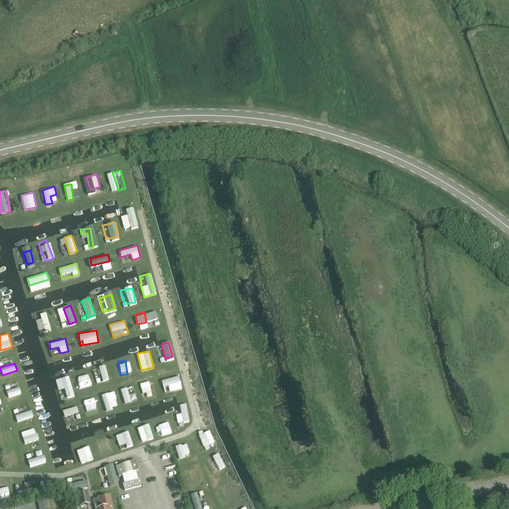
[(100,372),(102,381),(109,379),(105,364),(92,368),(94,374),(100,372)]
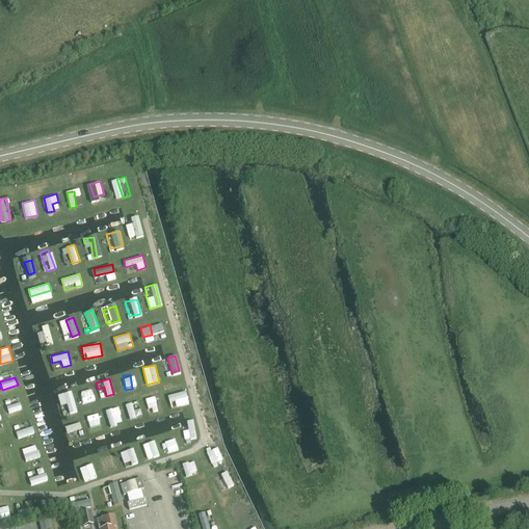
[(83,387),(86,401),(94,400),(89,385),(83,387)]
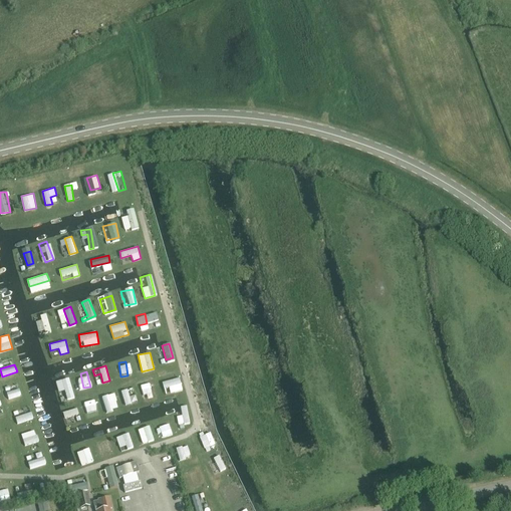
[(162,381),(163,388),(168,387),(170,393),(183,390),(179,376),(162,381)]
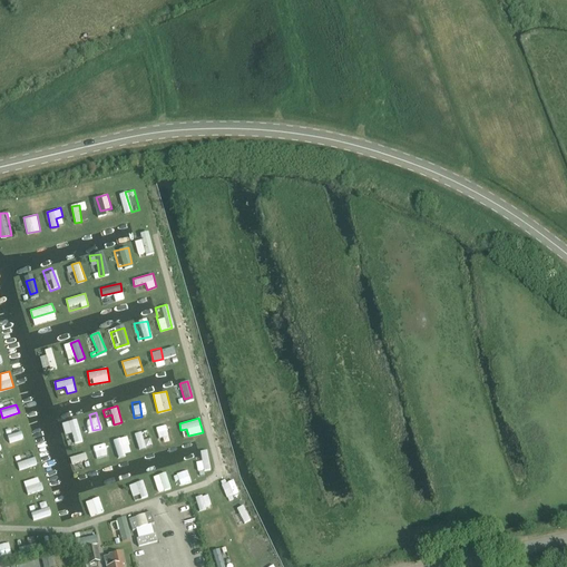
[(68,421),(74,443),(82,440),(77,419),(68,421)]
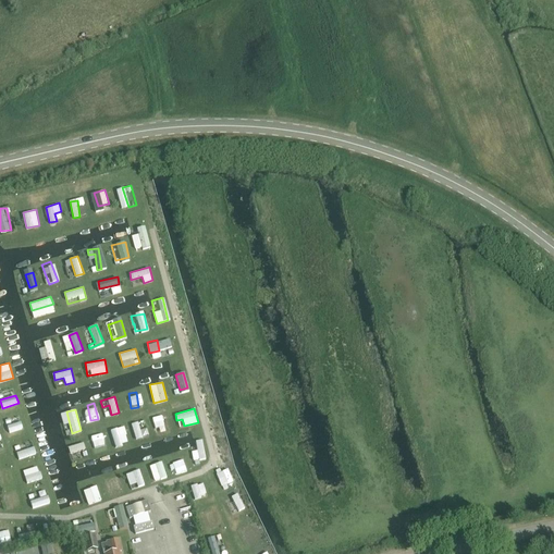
[(160,415),(152,416),(156,435),(163,434),(160,415)]
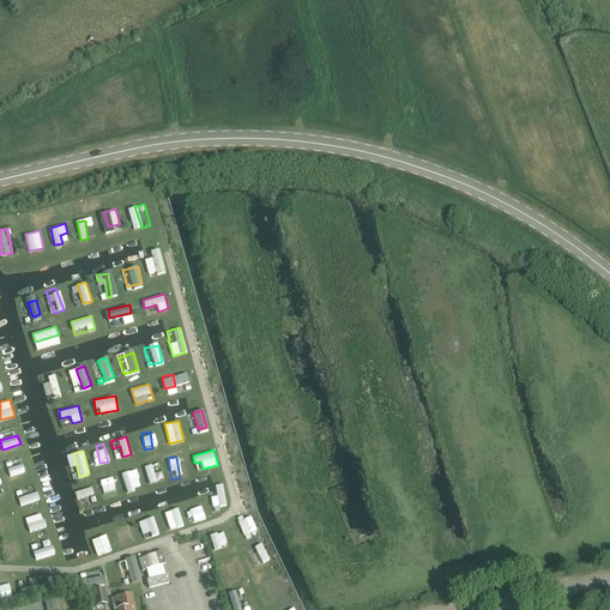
[(150,483),(158,479),(151,464),(143,466),(150,483)]
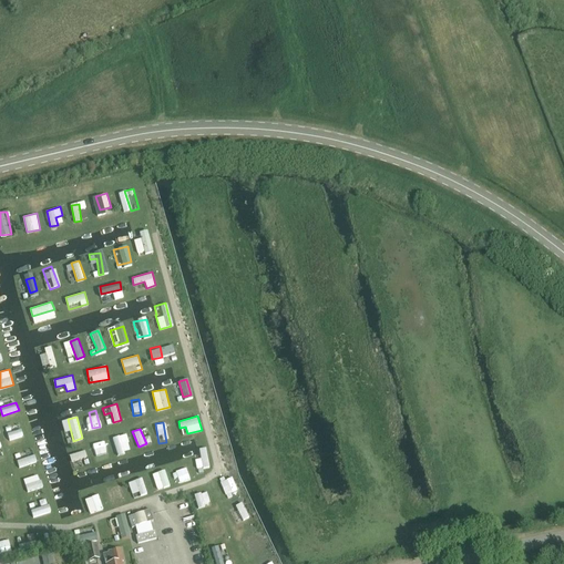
[(121,440),(126,438),(125,432),(112,437),(118,455),(125,453),(121,440)]
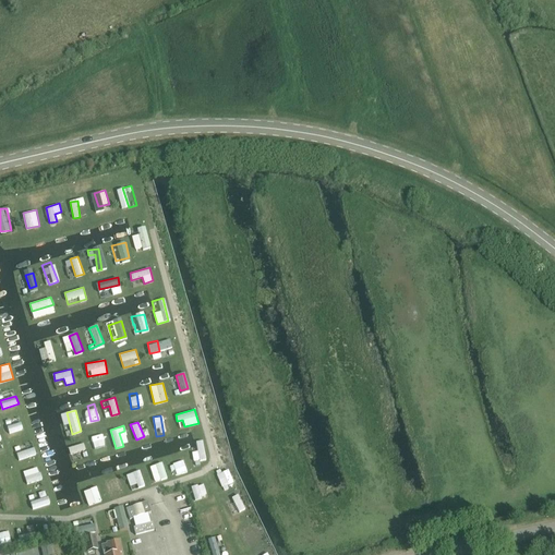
[(11,433),(13,438),(27,433),(25,427),(11,433)]
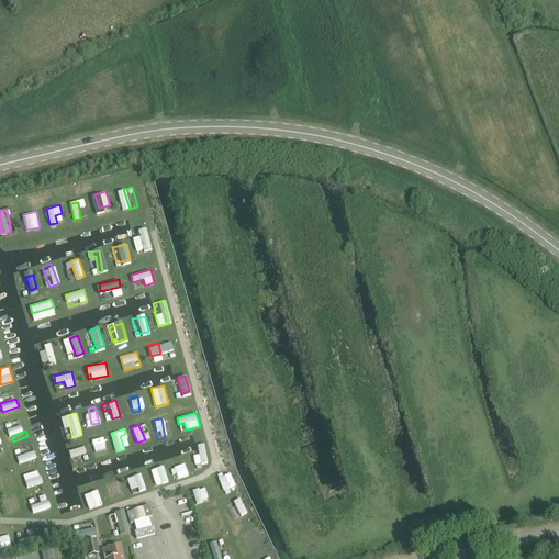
[(99,443),(105,440),(103,435),(90,439),(96,456),(103,454),(99,443)]
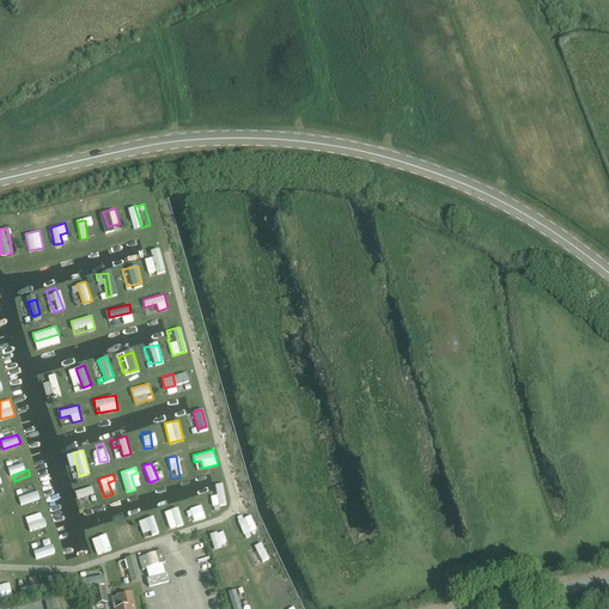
[(20,504),(41,498),(37,489),(18,497),(20,504)]
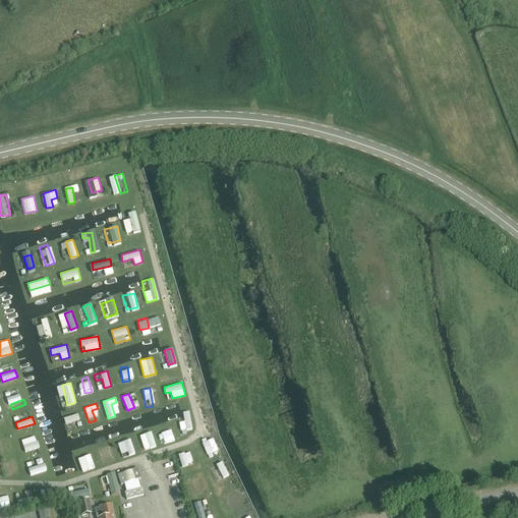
[(171,426),(164,428),(169,441),(175,439),(171,426)]
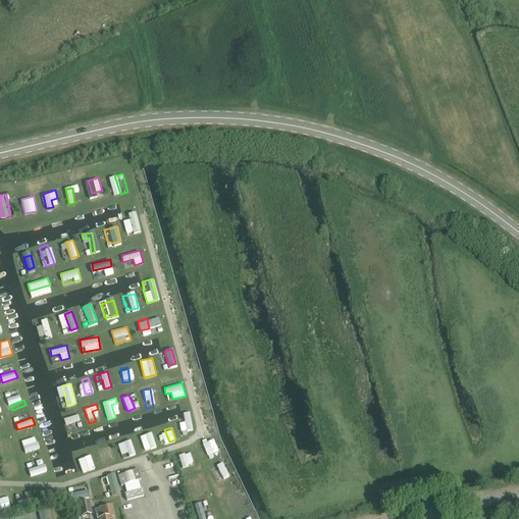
[(141,443),(143,450),(156,447),(152,431),(145,433),(147,442),(141,443)]
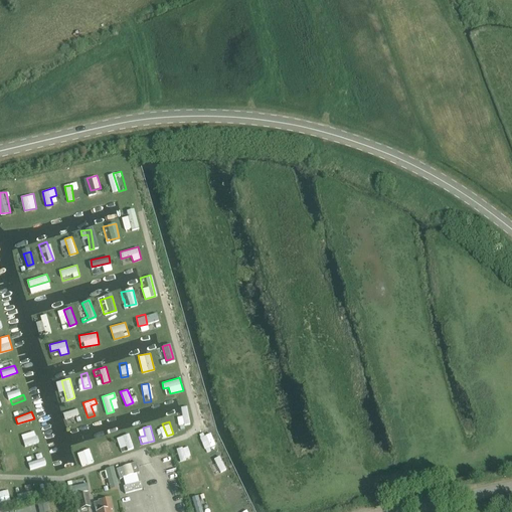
[(0,433),(0,441),(0,446),(12,445),(11,432),(0,433)]
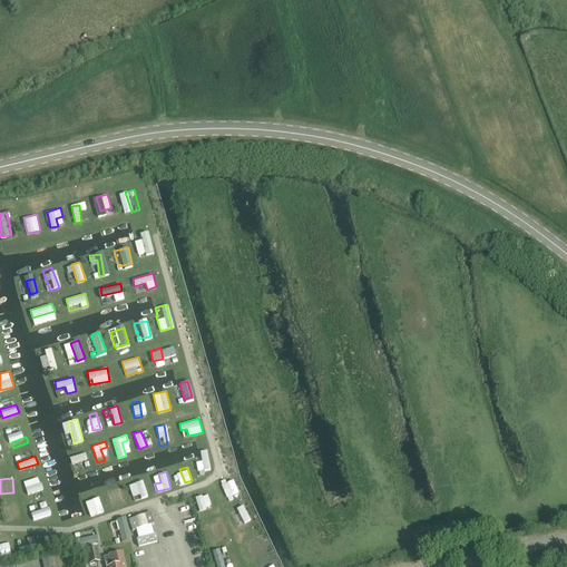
[(135,499),(147,496),(143,480),(134,482),(135,484),(129,485),(130,491),(133,491),(135,499)]
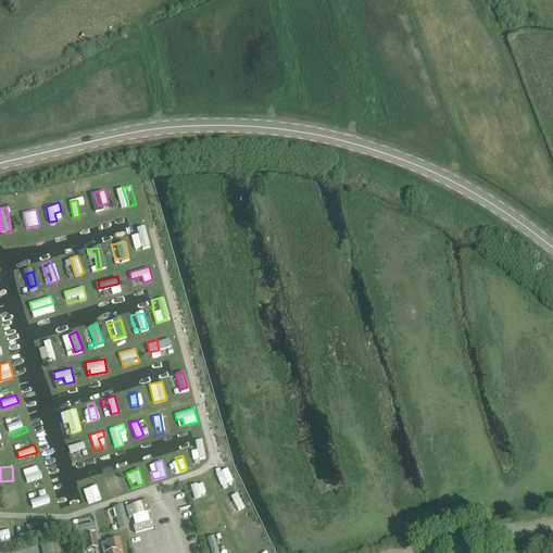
[(25,475),(27,481),(42,477),(40,470),(25,475)]
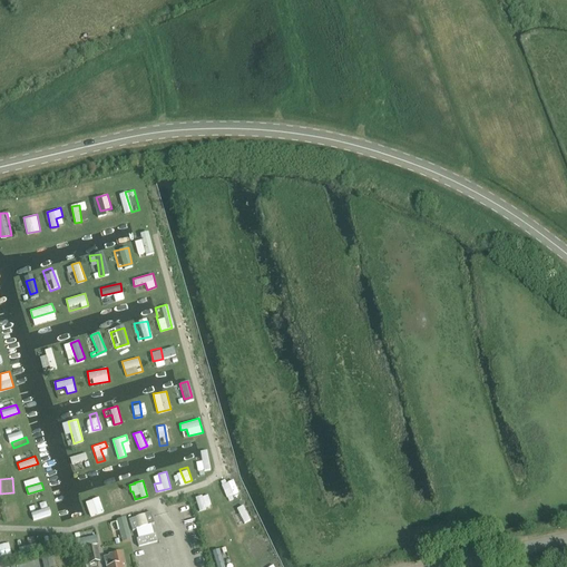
[(120,486),(114,488),(116,498),(110,500),(113,507),(126,504),(120,486)]
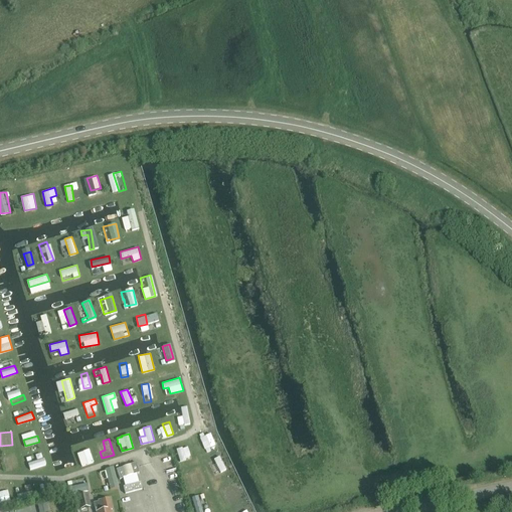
[(180,460),(189,457),(185,447),(176,450),(180,460)]
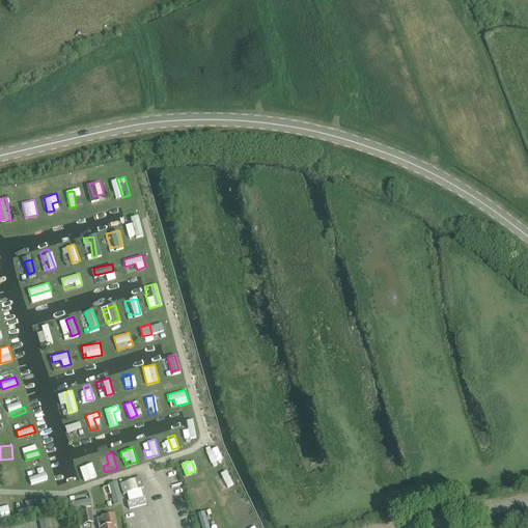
[(32,476),(34,483),(50,479),(48,471),(32,476)]
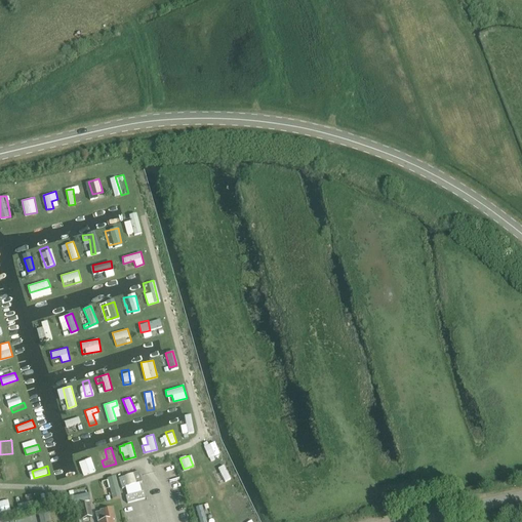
[(118,476),(120,485),(135,483),(133,474),(118,476)]
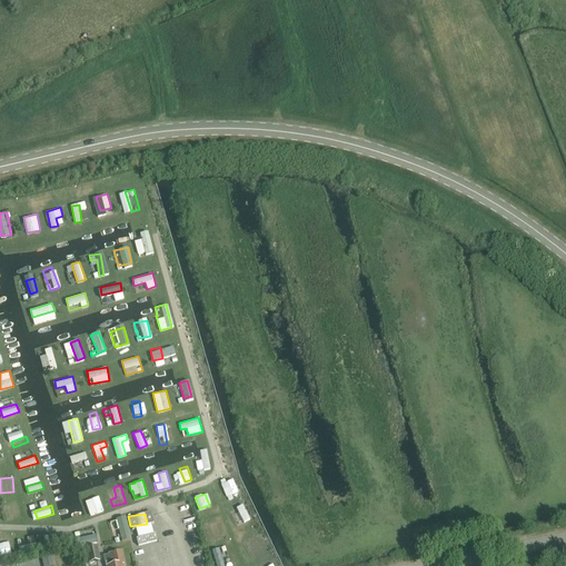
[(125,537),(130,536),(123,515),(110,519),(111,524),(118,522),(119,527),(112,529),(117,543),(125,540),(125,537)]
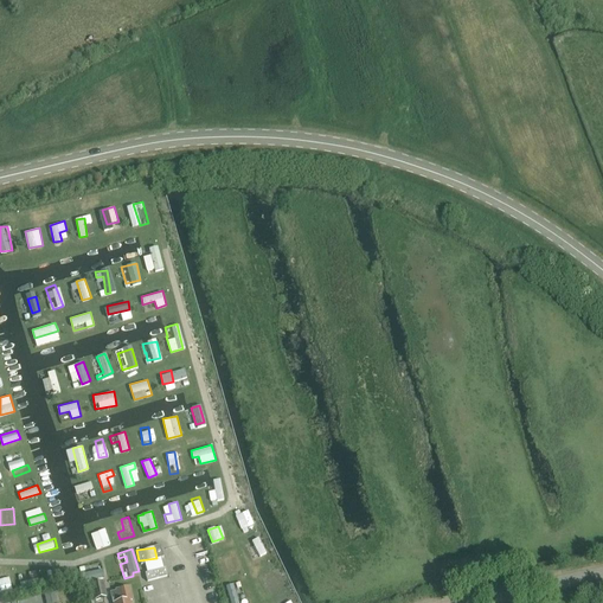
[(222,576),(233,572),(229,555),(216,558),(222,576)]
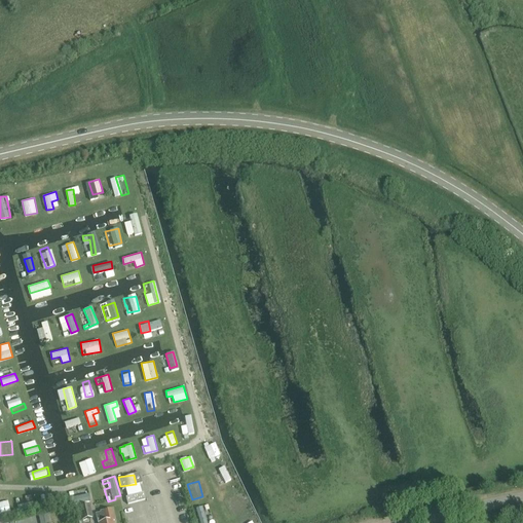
[(143,489),(125,493),(127,501),(145,497),(143,489)]
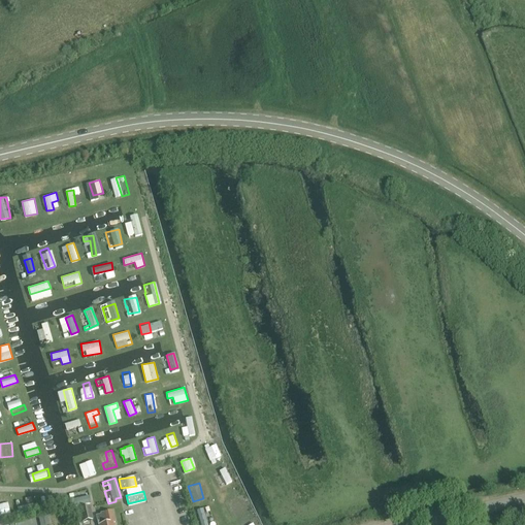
[(230,507),(231,507),(233,514),(245,510),(240,495),(227,500),(230,507)]
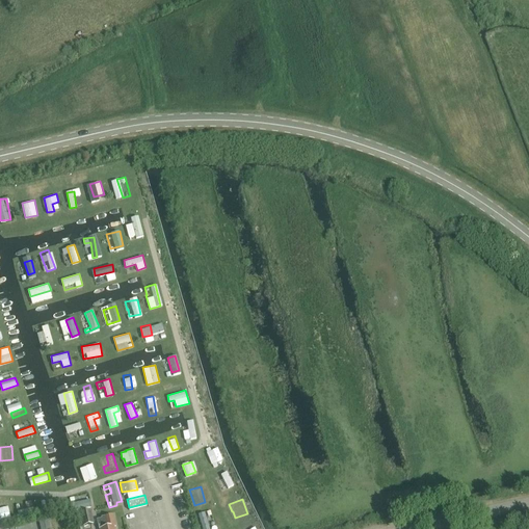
[(0,514),(10,513),(8,500),(0,501),(0,514)]
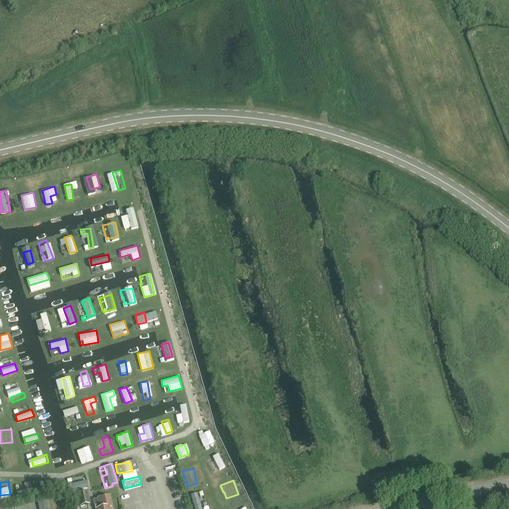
[(33,487),(17,491),(18,497),(34,493),(33,487)]
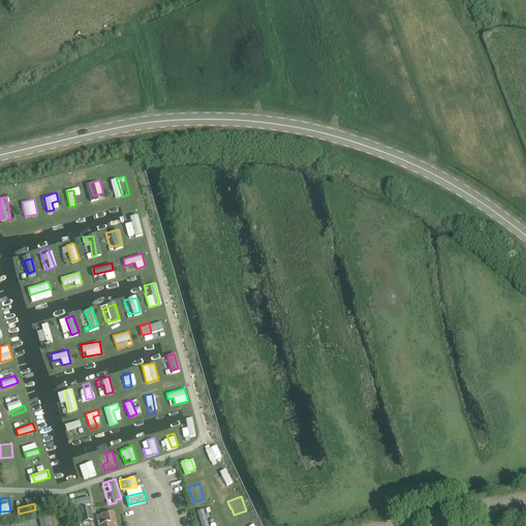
[(81,507),(84,522),(96,519),(93,505),(81,507)]
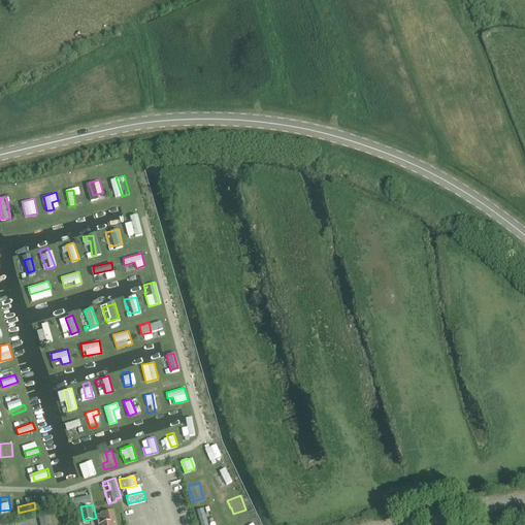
[(208,505),(196,509),(199,524),(210,524),(212,524),(208,505)]
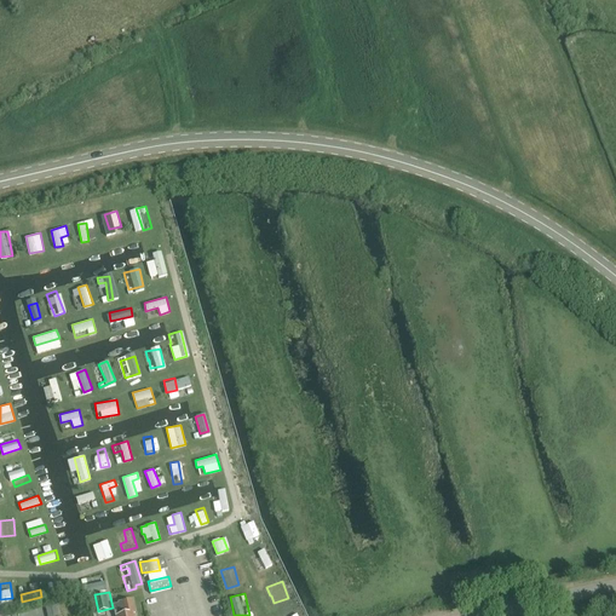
[(116,603),(119,614),(119,615),(137,615),(136,611),(138,610),(136,597),(121,600),(121,602),(116,603)]
